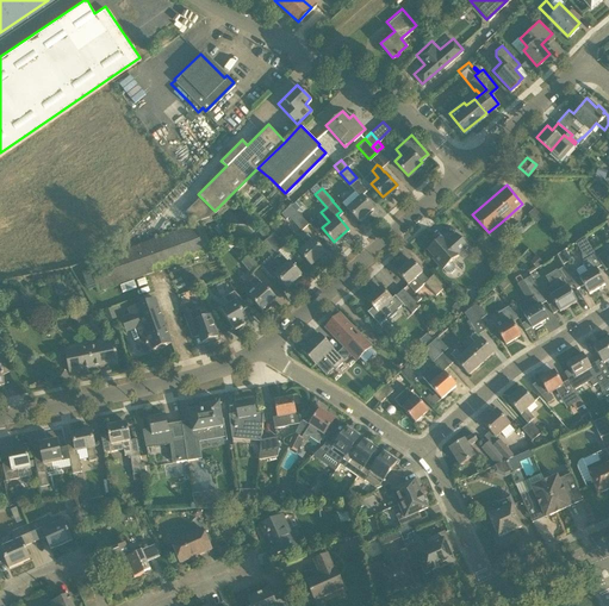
[(360,193),(360,194),(354,188),(341,200),(359,219),(372,207),(360,193)]
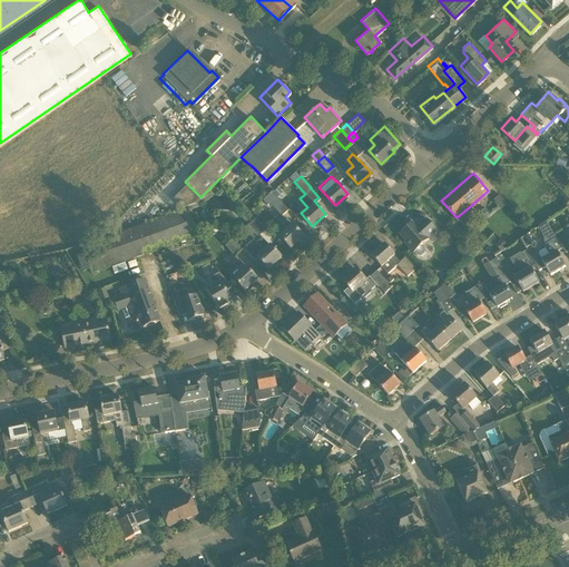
[(277,185),(272,189),(277,194),(282,189),(277,185)]
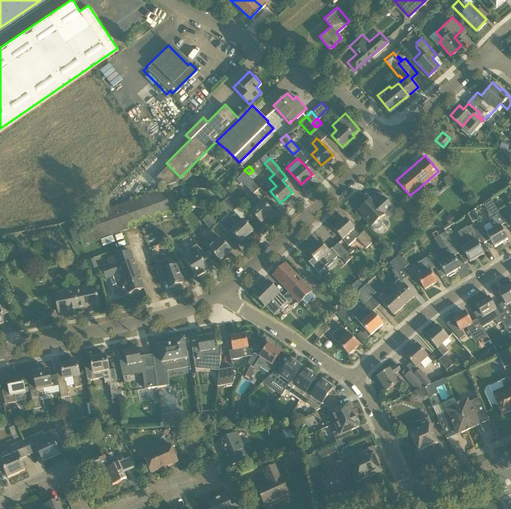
[(244,170),(235,177),(239,182),(242,180),(252,192),(258,186),(244,170)]
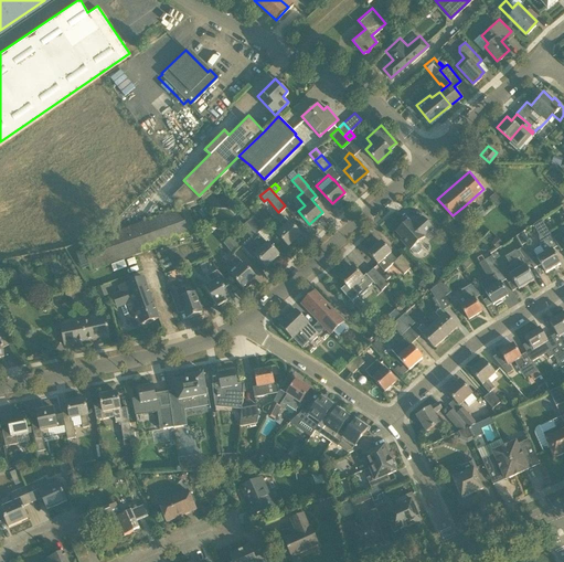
[(89,268),(194,231),(184,204),(80,243),(89,268)]
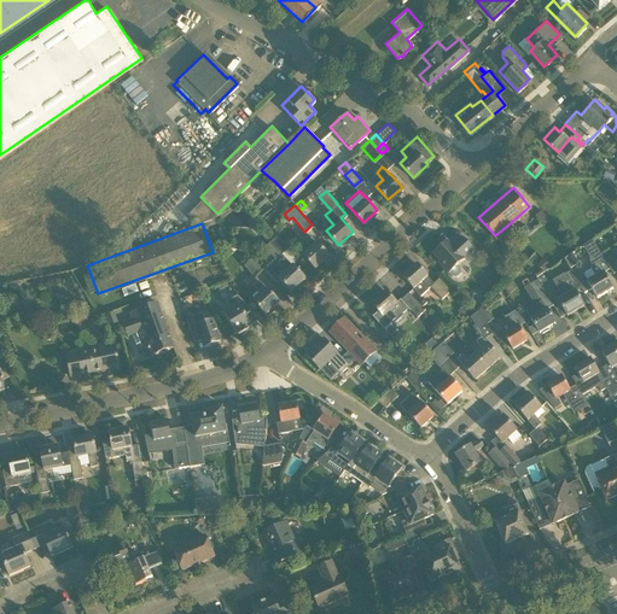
[(524,223),(519,227),(524,233),(527,232),(529,229),(524,223)]
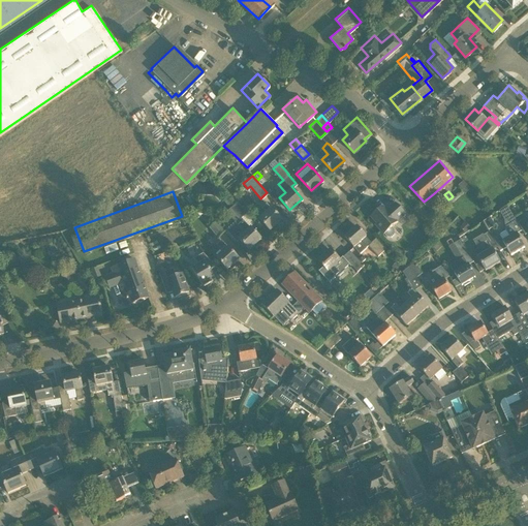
[(228,193),(222,198),(229,206),(236,200),(228,193)]
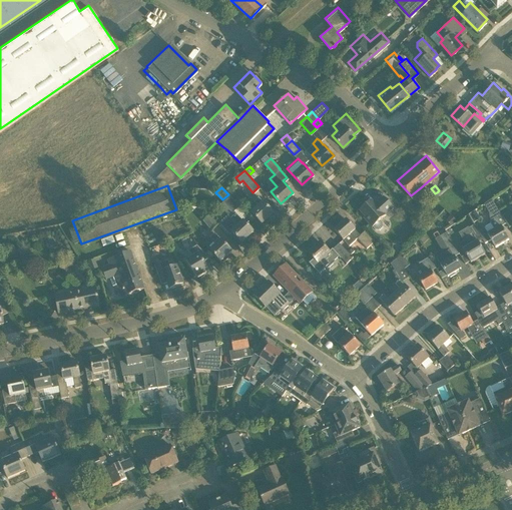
[(238,204),(228,194),(222,199),(231,209),(218,221),(228,231),(230,229),(240,240),(252,229),(233,209),(238,204)]
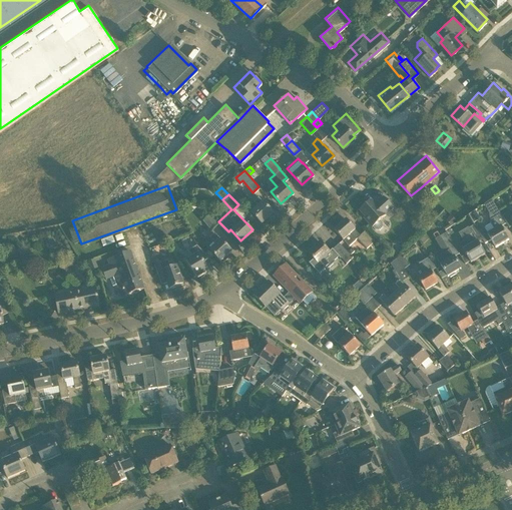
[(372,224),(374,227),(379,227),(382,225),(382,220),(379,217),(384,213),(384,212),(393,205),(383,194),(374,201),(370,197),(358,208),(364,214),(363,215),(371,225),(372,224)]
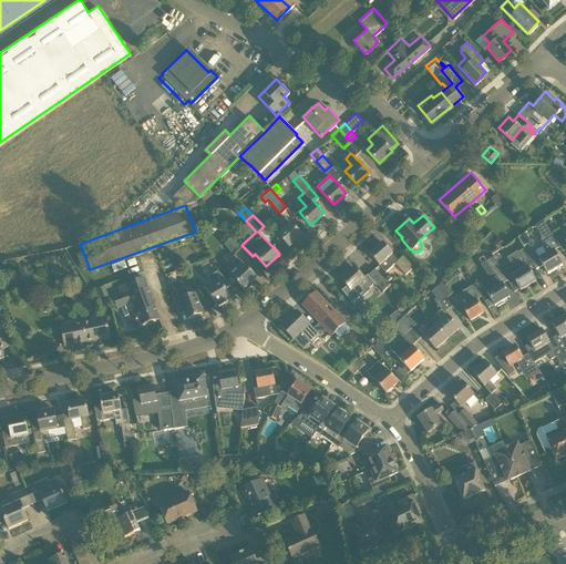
[(297,242),(295,239),(301,233),(290,222),(289,222),(285,216),(280,221),(285,226),(277,233),(288,245),(289,244),(291,246),(297,242)]
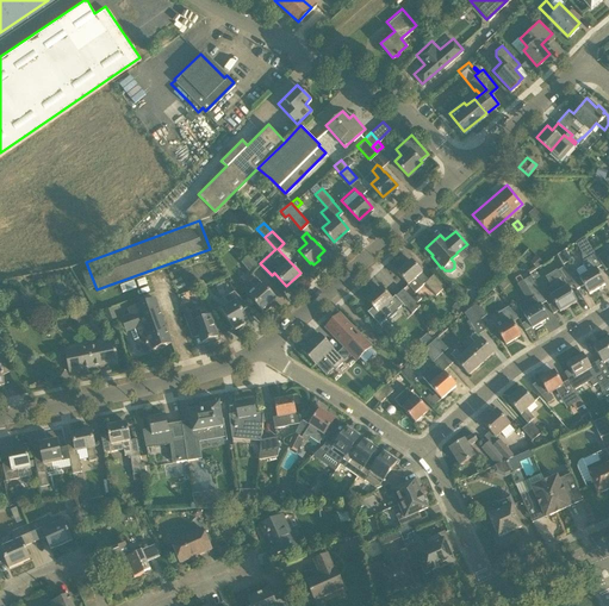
[(582,261),(583,263),(575,268),(569,272),(577,286),(583,282),(589,292),(604,282),(595,267),(601,262),(584,233),(575,239),(580,249),(582,261)]
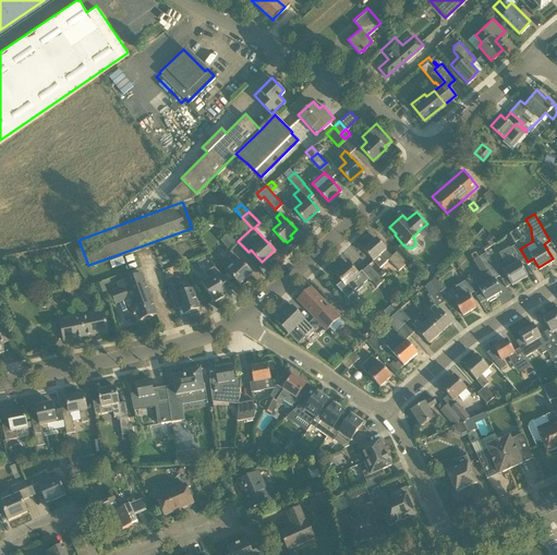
[(516,239),(522,233),(517,226),(510,231),(516,239)]
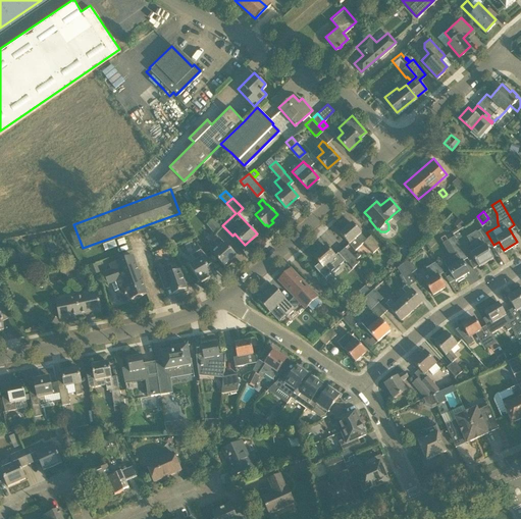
[(452,222),(458,228),(464,222),(457,216),(452,222)]
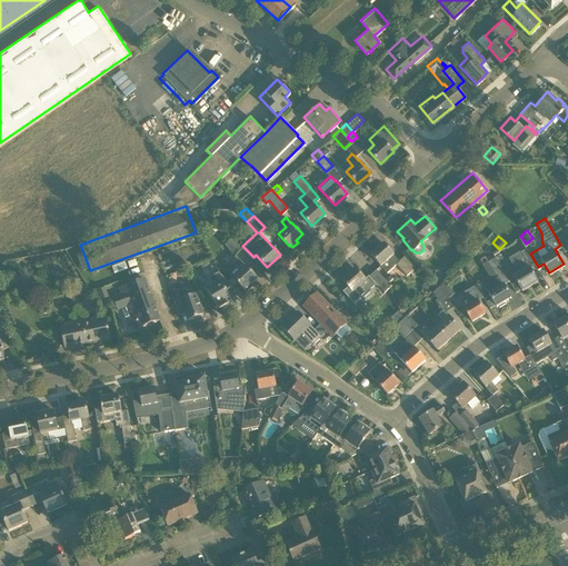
[(231,237),(225,242),(233,254),(240,247),(231,237)]
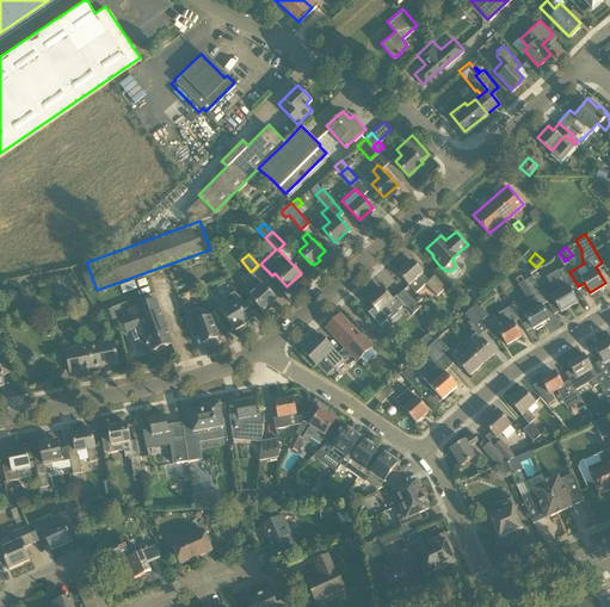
[(398,271),(414,291),(423,284),(425,282),(436,293),(444,285),(433,272),(427,278),(411,259),(398,271)]
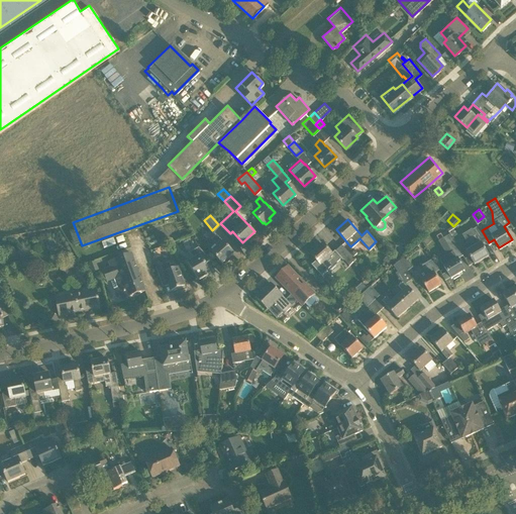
[(461,243),(466,248),(474,263),(488,253),(481,241),(486,238),(488,242),(489,242),(482,230),(477,224),(471,227),(473,230),(468,233),(471,238),(461,243)]
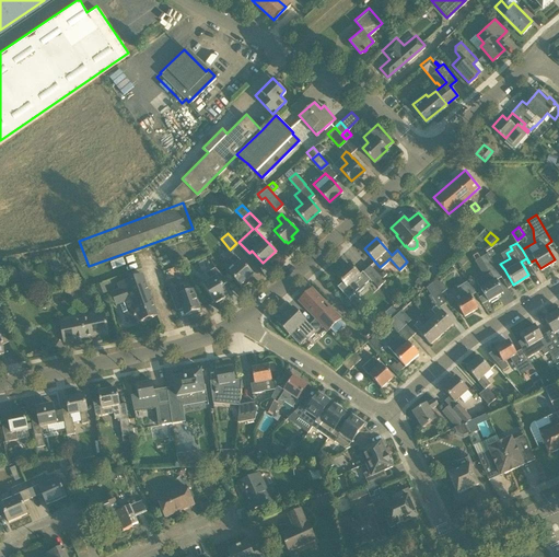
[(477,253),(487,269),(495,265),(487,251),(485,248),(477,253)]
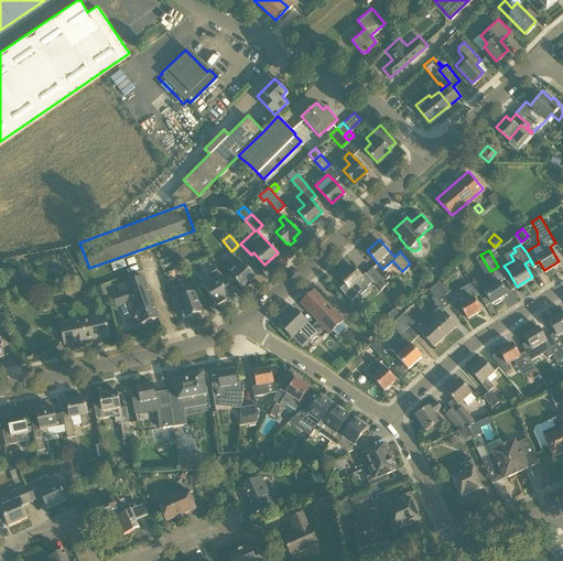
[(236,267),(229,272),(241,286),(242,284),(245,287),(249,281),(248,279),(253,274),(242,261),(241,261),(235,254),(229,259),(236,267)]
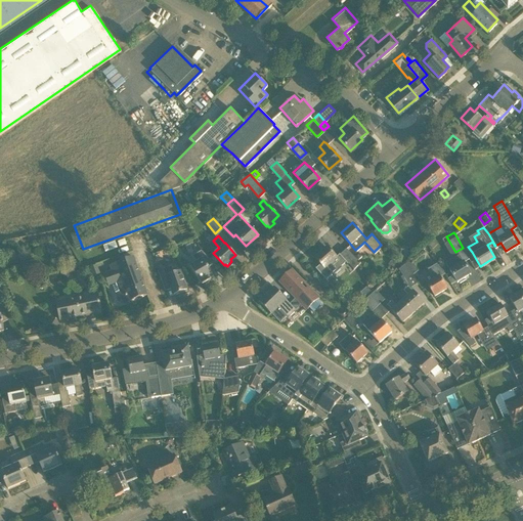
[(347,261),(353,267),(359,261),(354,255),(347,248),(346,247),(339,252),(338,252),(338,253),(335,255),(325,246),(316,254),(314,256),(319,262),(315,266),(314,266),(327,279),(327,278),(325,277),(332,271),(333,272),(333,273),(342,265),(341,265),(340,264),(345,260),(346,261),(347,261)]
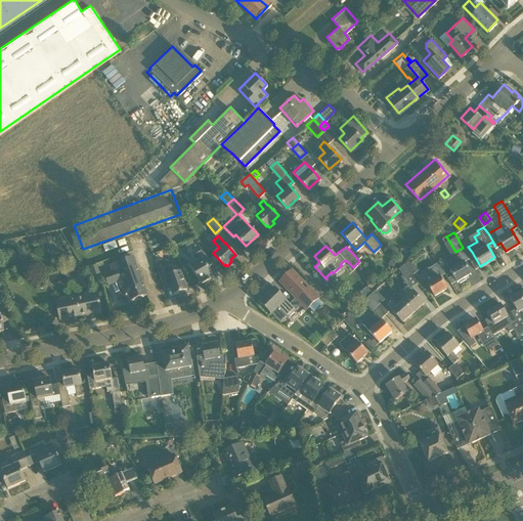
[(200,281),(213,274),(207,264),(212,262),(214,264),(215,263),(201,248),(191,254),(195,261),(189,264),(200,281)]
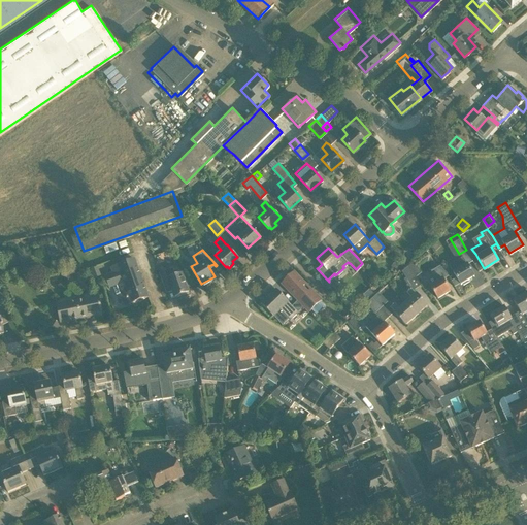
[(466,262),(462,255),(448,263),(455,274),(459,281),(460,283),(461,282),(462,283),(467,280),(466,279),(473,274),(466,262)]
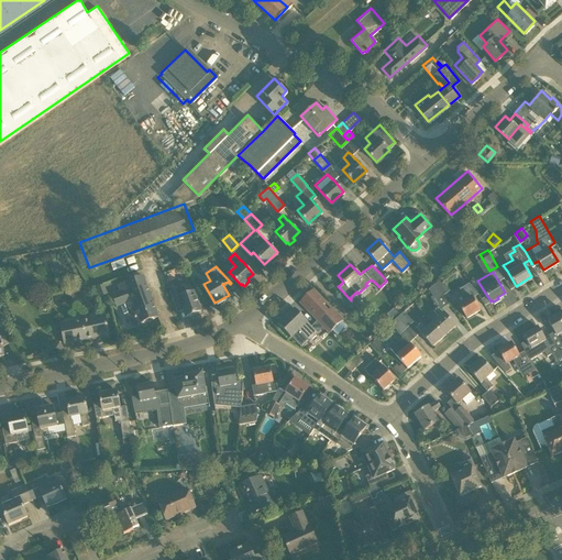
[(119,288),(111,292),(113,300),(118,298),(123,311),(132,309),(136,322),(157,315),(142,273),(117,283),(119,288)]
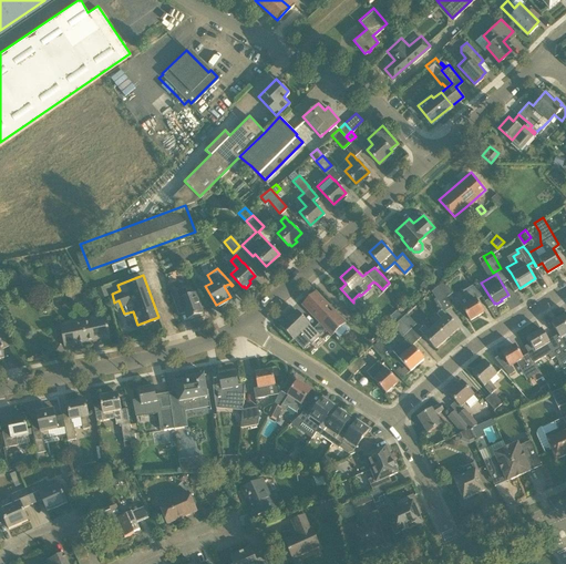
[(422,277),(420,283),(425,286),(429,280),(422,277)]
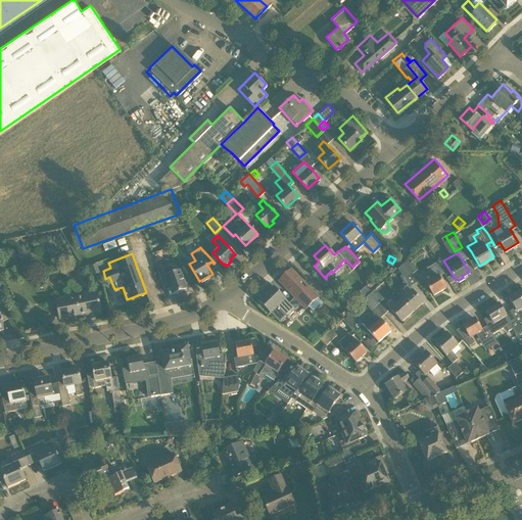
[(404,262),(402,262),(410,272),(417,268),(409,256),(404,262)]
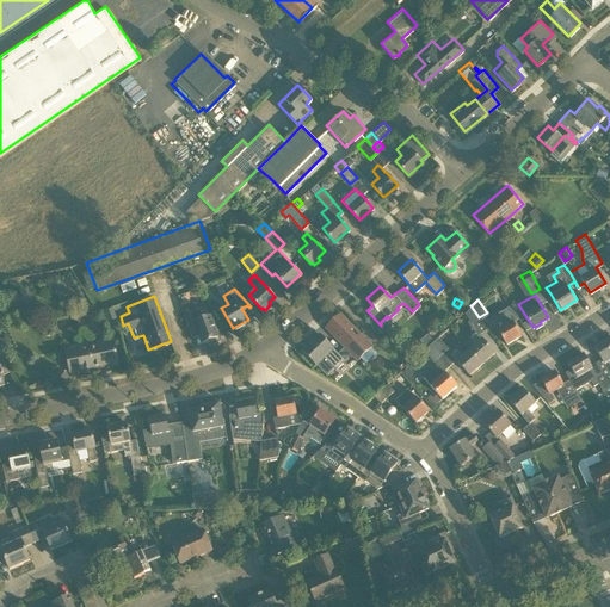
[(497,311),(500,316),(505,323),(497,328),(505,342),(519,334),(511,321),(518,316),(510,303),(497,311)]
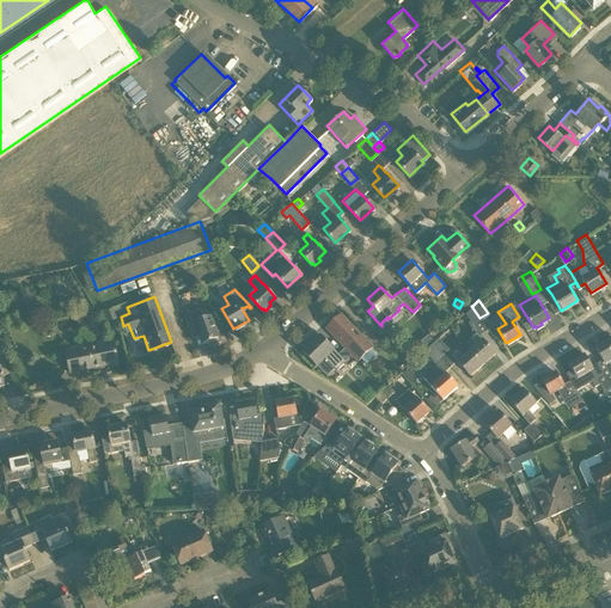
[(465,312),(472,324),(480,318),(471,306),(465,312)]
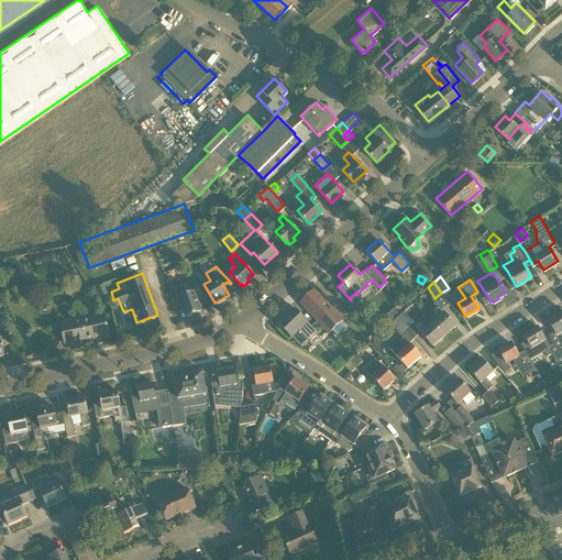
[(90,306),(95,302),(89,295),(88,288),(86,288),(86,284),(80,285),(81,288),(80,289),(81,296),(83,295),(83,298),(90,306)]
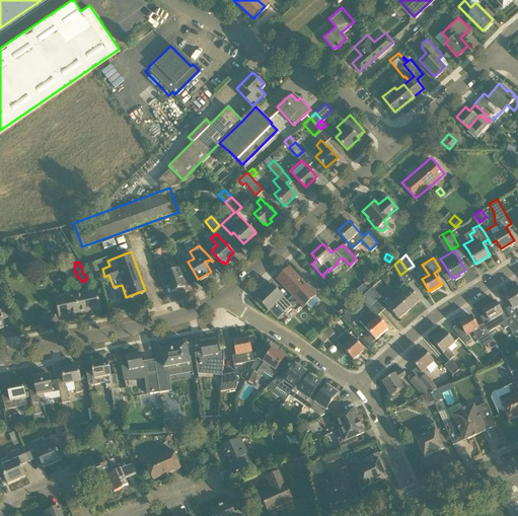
[(185,285),(177,267),(171,269),(168,262),(156,266),(163,285),(162,282),(167,280),(170,290),(185,285)]
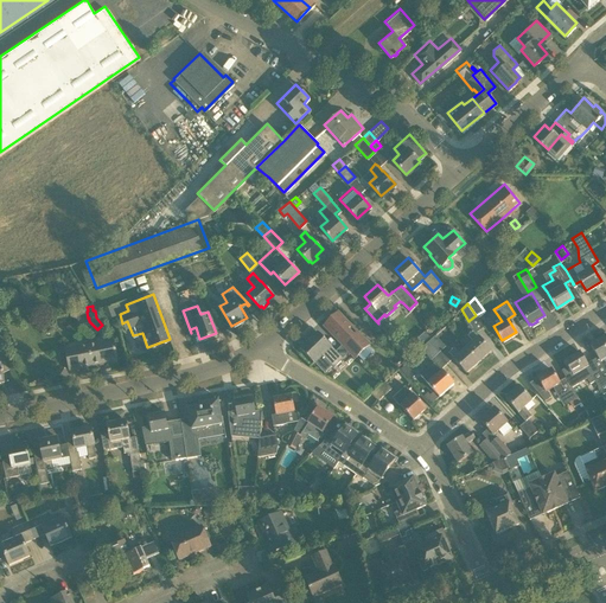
[(323,324),(325,326),(353,357),(357,354),(362,360),(372,350),(367,344),(369,342),(337,309),(323,324)]
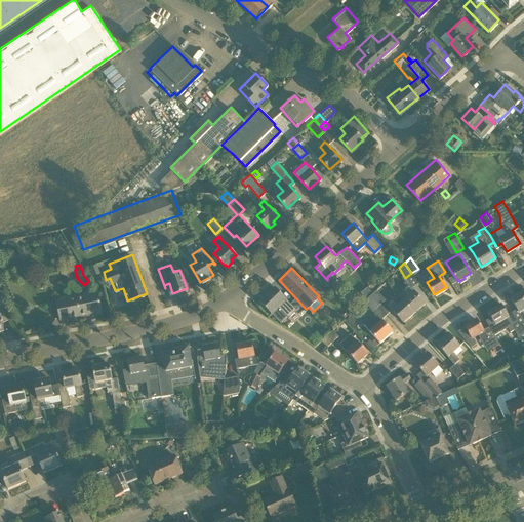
[(258,299),(271,313),(278,306),(288,316),(295,309),(274,285),(258,299)]
